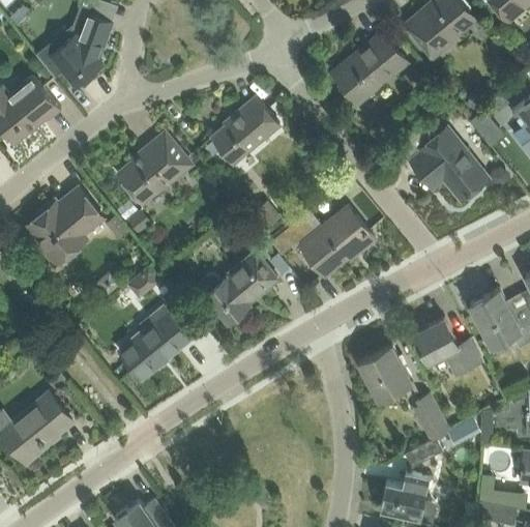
[(80,0),(78,7),(80,8),(88,11),(92,0),(80,0)]
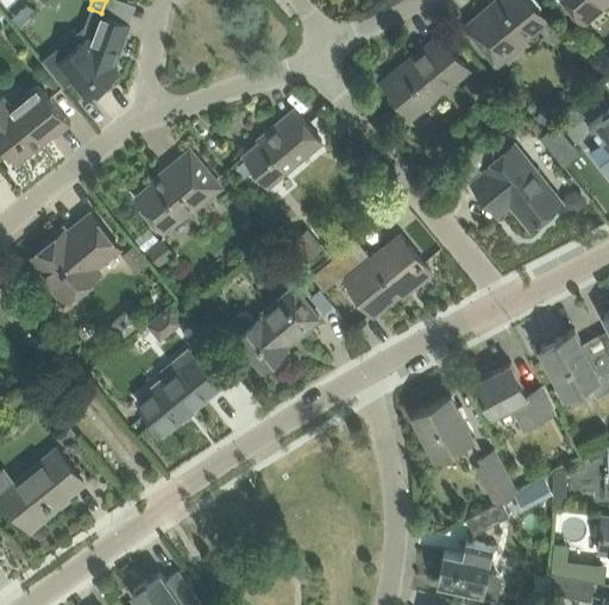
[(547,23),(533,6),(528,0),(502,0),(489,12),(488,11),(466,27),(482,46),(497,65),(516,51),(514,49),(547,23)]
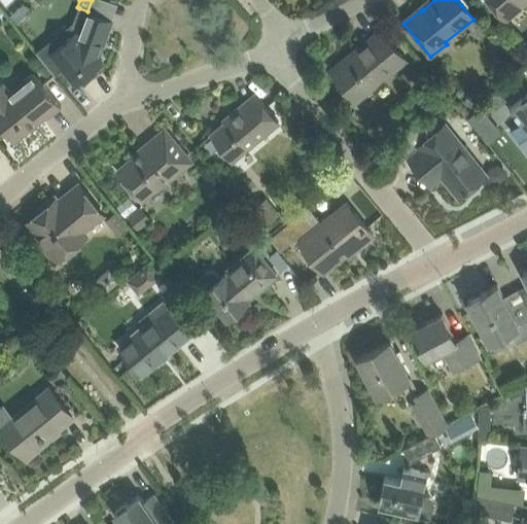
[(526,3),(526,0),(487,0),(505,22),(526,3)]
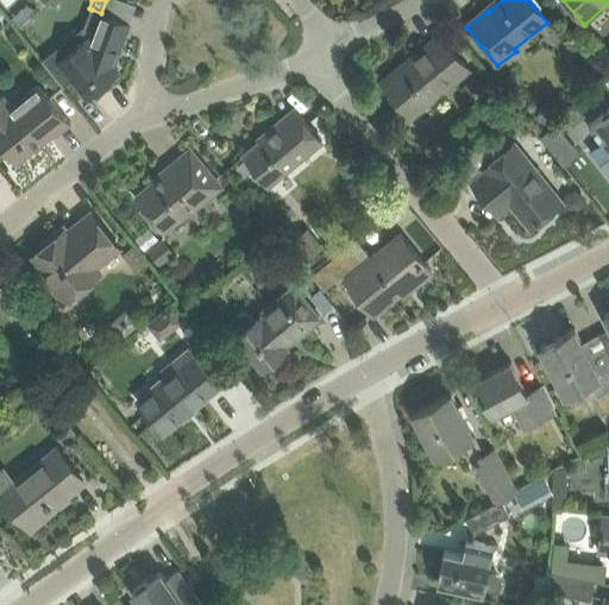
[(85,31),(43,63),(64,89),(74,82),(86,99),(118,74),(110,62),(114,49),(120,50),(129,26),(107,18),(101,16),(92,41),(90,38),(85,31)]
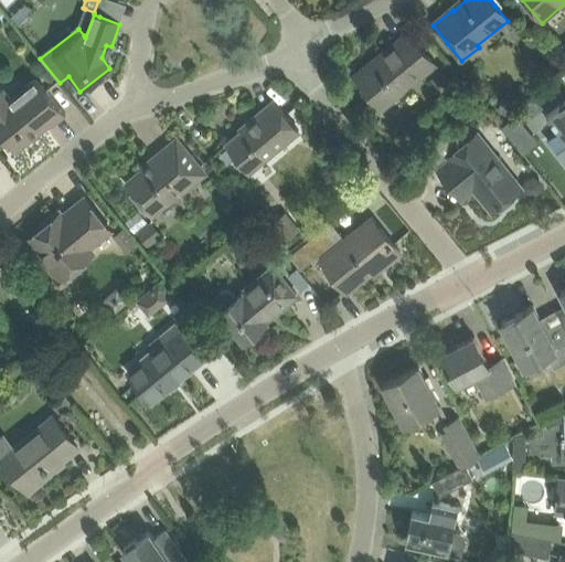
[(358,78),(382,108),(433,65),(422,52),(408,34),(381,56),(382,59),(358,78)]
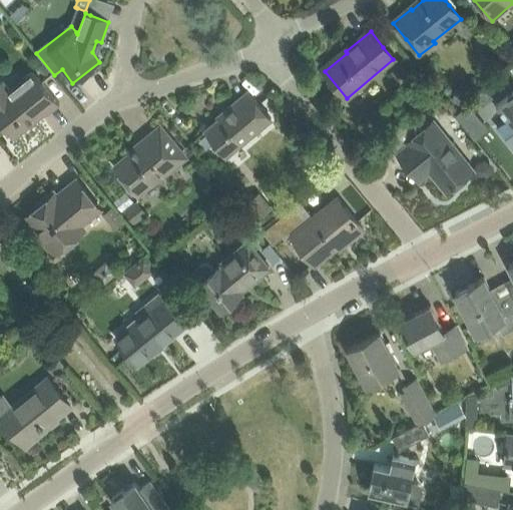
[(0,83),(0,121),(2,124),(14,139),(45,114),(46,115),(59,105),(47,90),(33,73),(20,83),(11,91),(3,81),(0,83)]
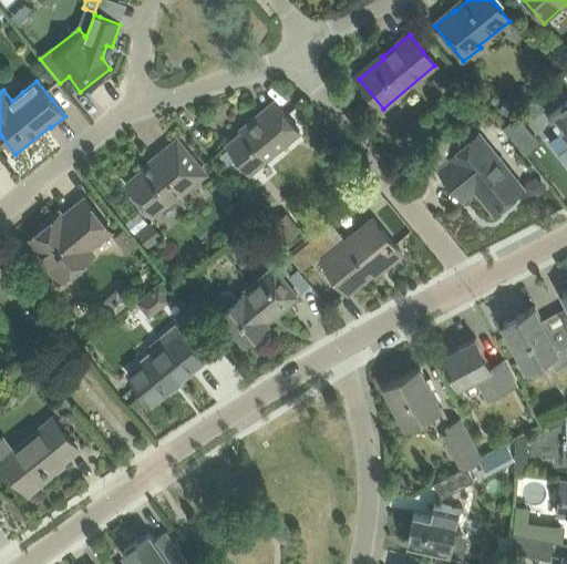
[(250,174),(282,147),(299,134),(275,103),(240,131),(243,133),(227,145),(241,163),(250,174)]
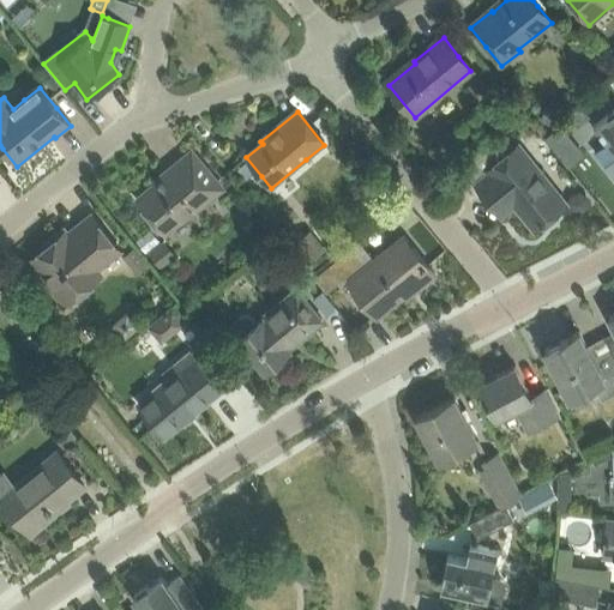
[(542,112),(540,125),(555,127),(558,115),(542,112)]
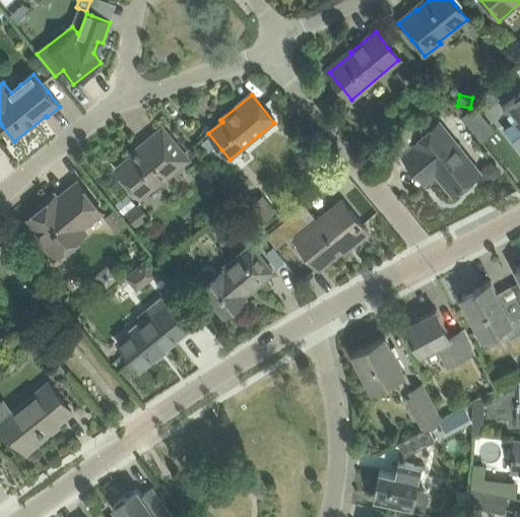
[(519,94),(503,109),(514,122),(503,131),(519,151),(519,94)]
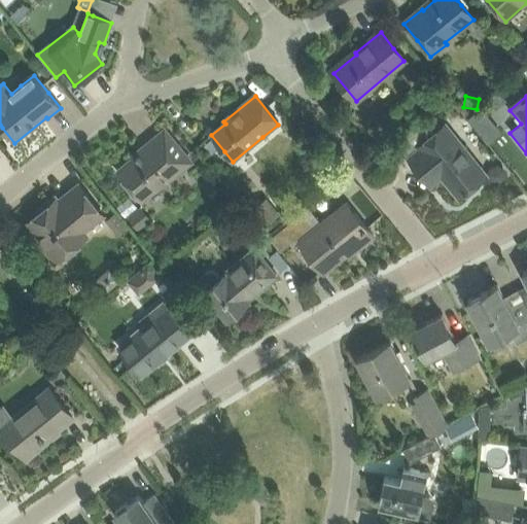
[(481,107),(465,119),(471,128),(487,115),(481,107)]
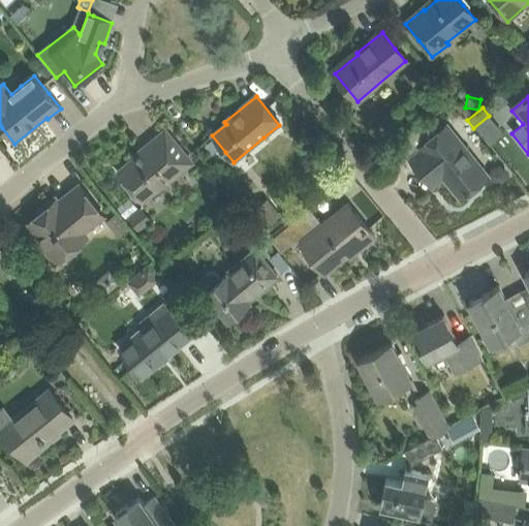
[(488,177),(474,161),(446,126),(434,136),(424,124),(402,142),(414,156),(410,160),(425,177),(435,168),(460,199),(488,177)]
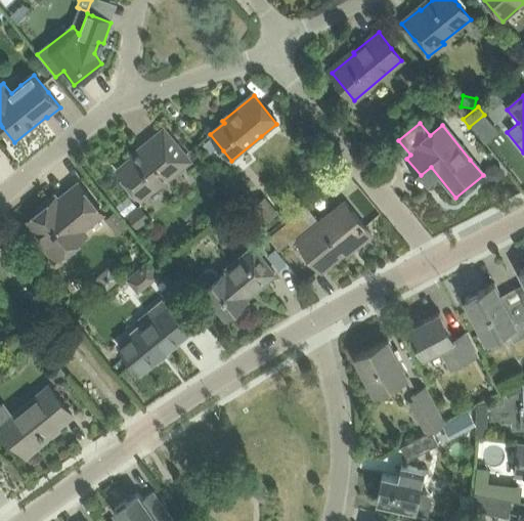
[(190,163),(177,146),(164,131),(138,153),(140,155),(134,160),(133,159),(118,171),(141,200),(167,179),(168,181),(190,163)]
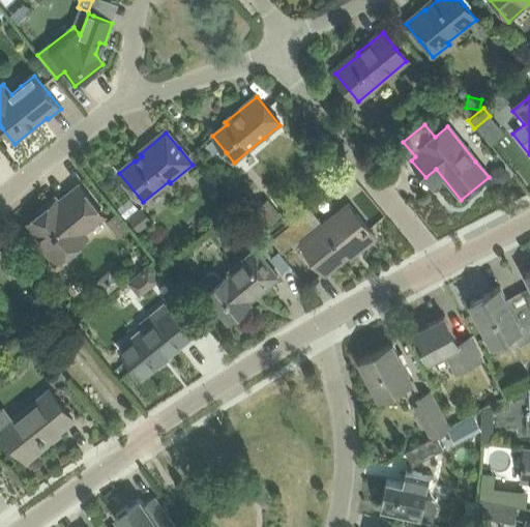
[(56,264),(71,252),(87,239),(83,233),(102,217),(79,187),(59,204),(55,200),(49,205),(50,207),(25,227),(56,264)]
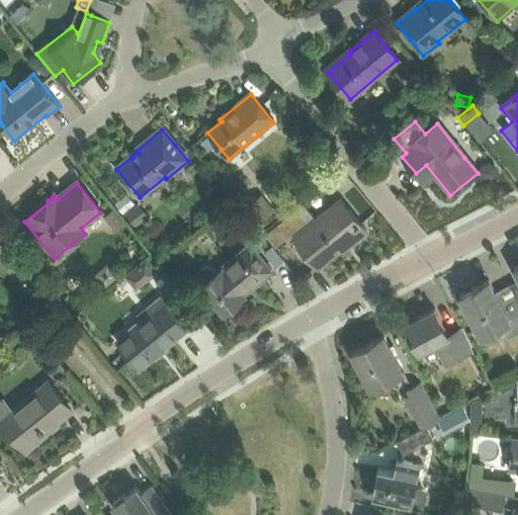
[(259,224),(272,213),(260,197),(247,207),(259,224)]
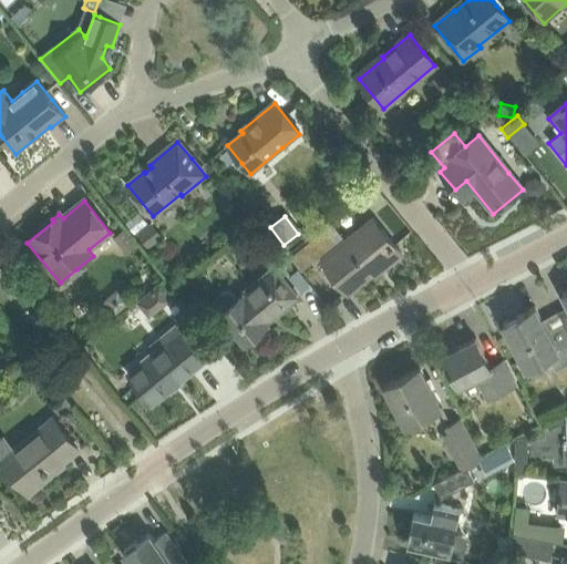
[(373,221),(356,234),(321,262),(334,277),(348,295),(382,267),(384,269),(402,256),(373,221)]
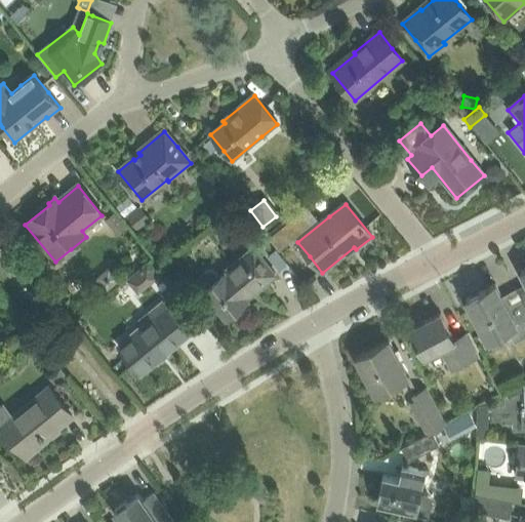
[(140,207),(127,216),(138,231),(151,222),(140,207)]
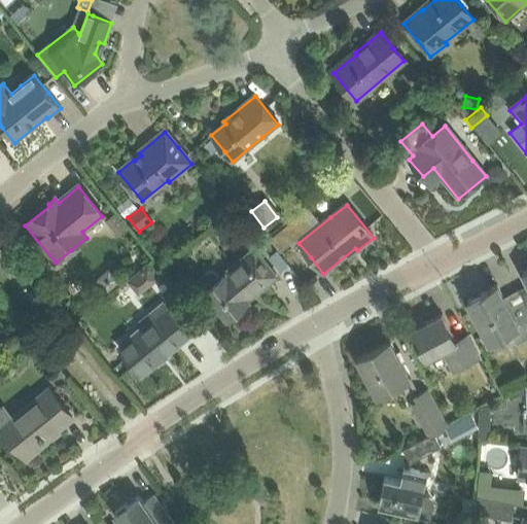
[(117,236),(126,229),(114,214),(106,221),(117,236)]
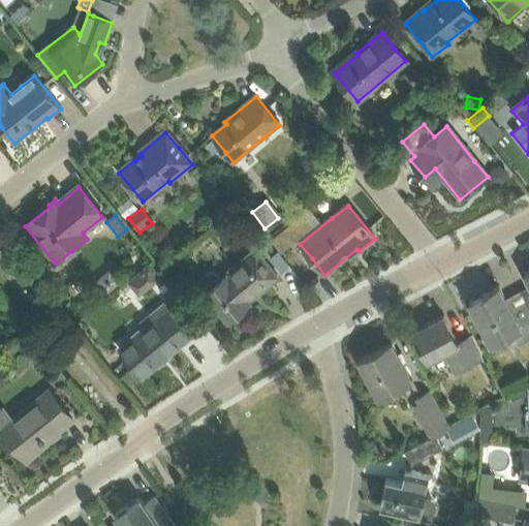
[(302,216),(271,241),(281,254),(312,228),(302,216)]
